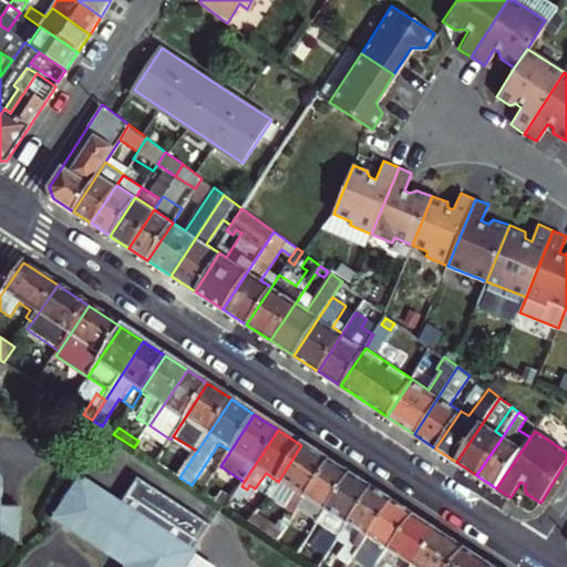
[(301,445),(278,482),(268,497),(288,509),(298,495),(306,501),(330,464),(301,445)]
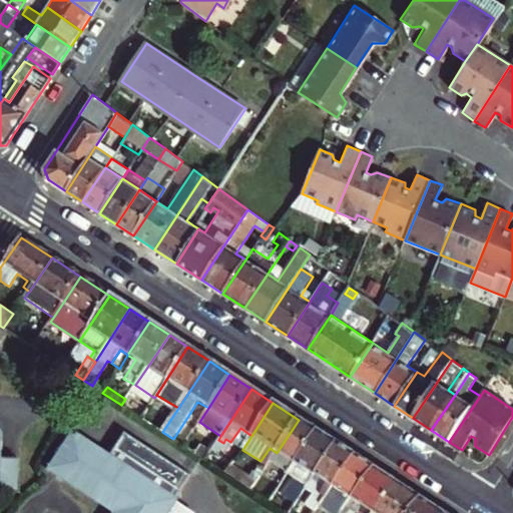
[(289,473),(316,431),(299,420),(277,453),(271,461),(289,473)]
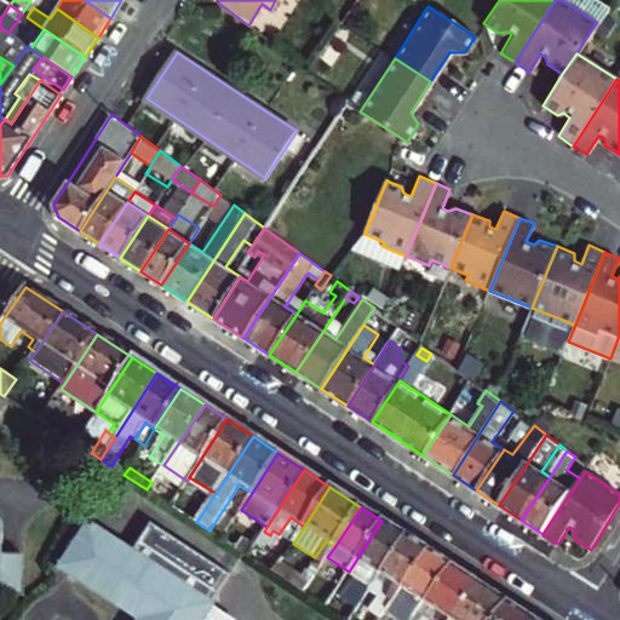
[(355,610),(356,607),(407,538),(382,521),(349,572),(348,573),(357,579),(346,595),(352,598),(348,606),(355,610)]
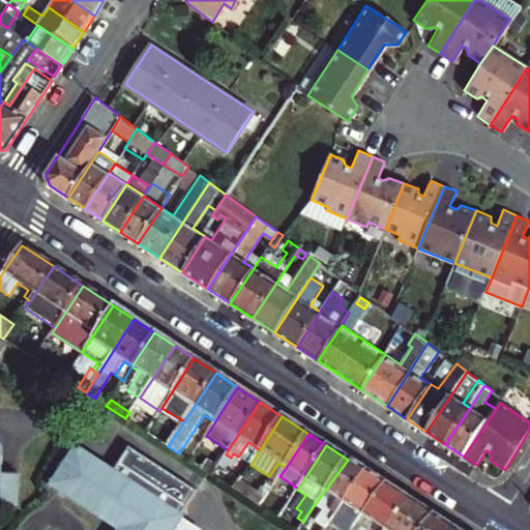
[(75,446),(50,487),(115,529),(176,529),(184,518),(182,517),(198,491),(129,447),(115,472),(75,446)]
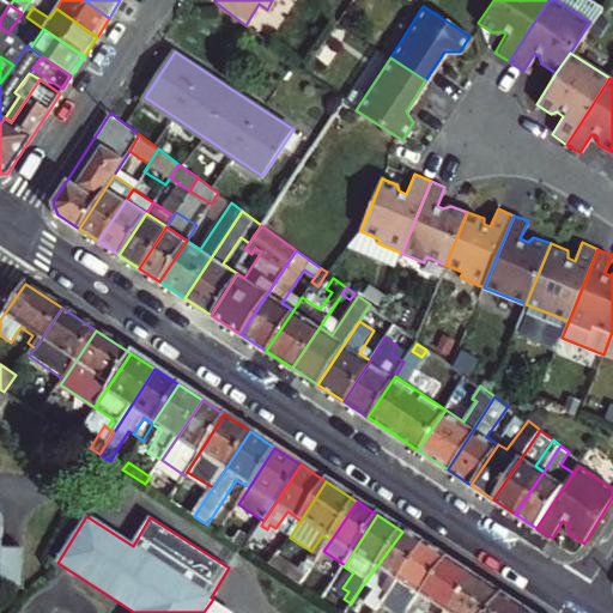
[(1,546),(1,519),(0,517),(0,587),(23,588),(23,546),(1,546)]
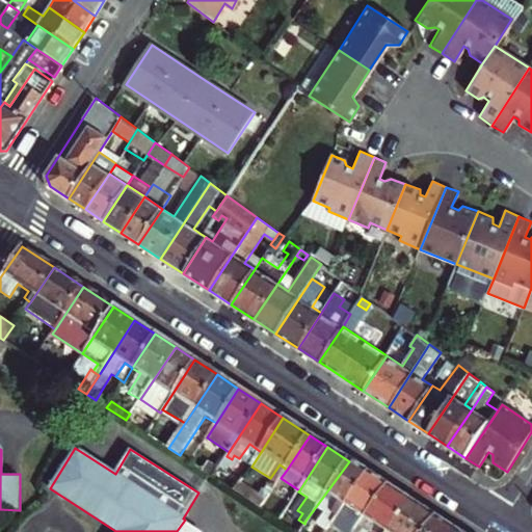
[(349,461),(306,521),(313,526),(325,506),(339,515),(369,474),(349,461)]
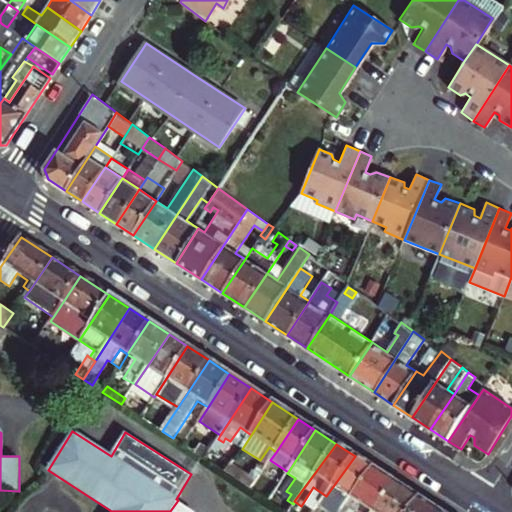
[(213,446),(205,459),(227,473),(231,467),(235,460),(213,446)]
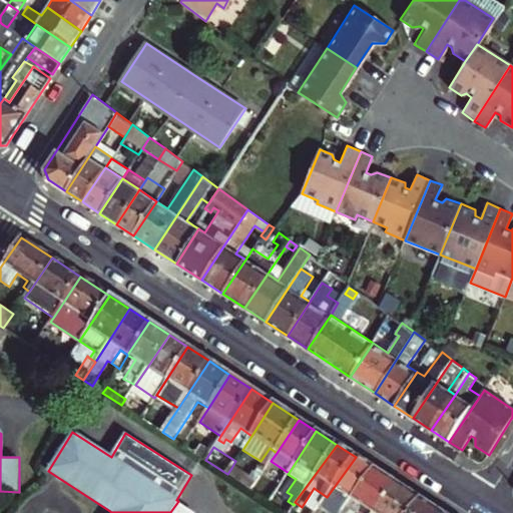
[(376,470),(356,457),(327,497),(322,504),(333,512),(344,494),(353,500),(376,470)]
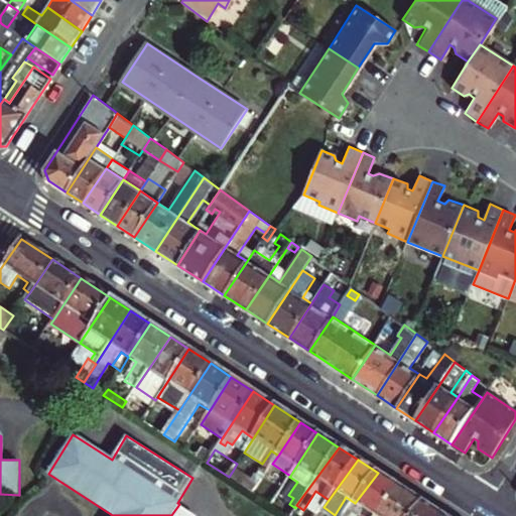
[(233,471),(229,477),(253,493),(257,486),(250,482),(233,471)]
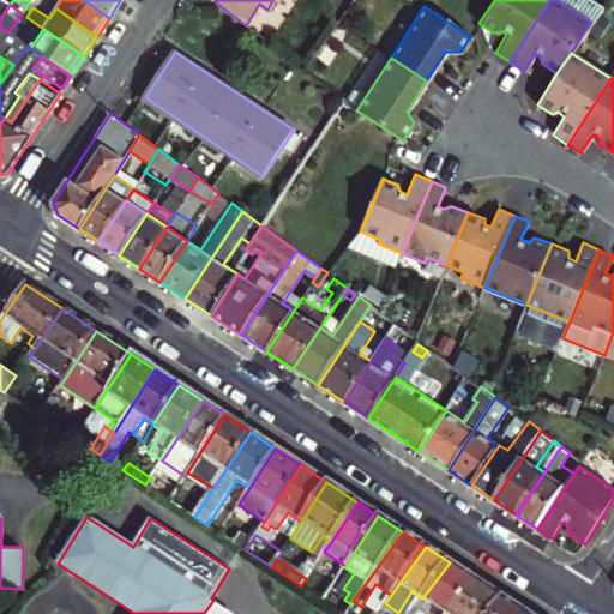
[(312,571),(315,565),(307,560),(304,566),(312,571)]
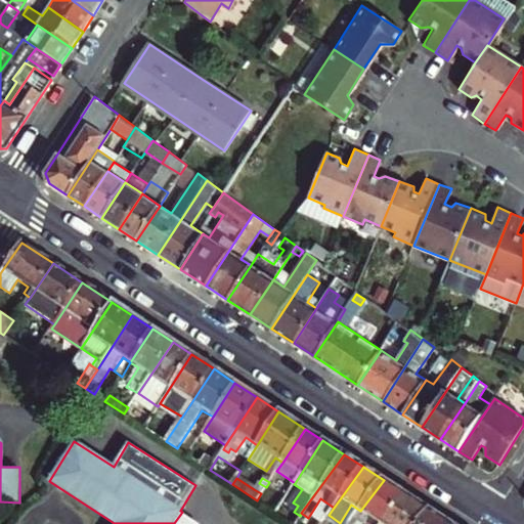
[(384,480),(360,511),(349,523),(364,523),(370,517),(380,523),(382,523),(406,495),(384,480)]
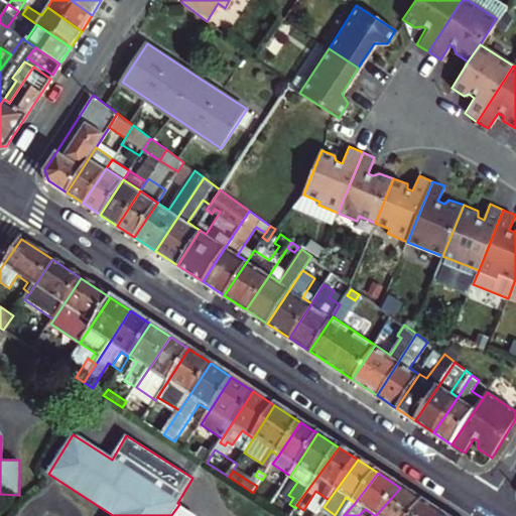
[(257,486),(262,480),(255,476),(254,475),(250,482),(257,486)]
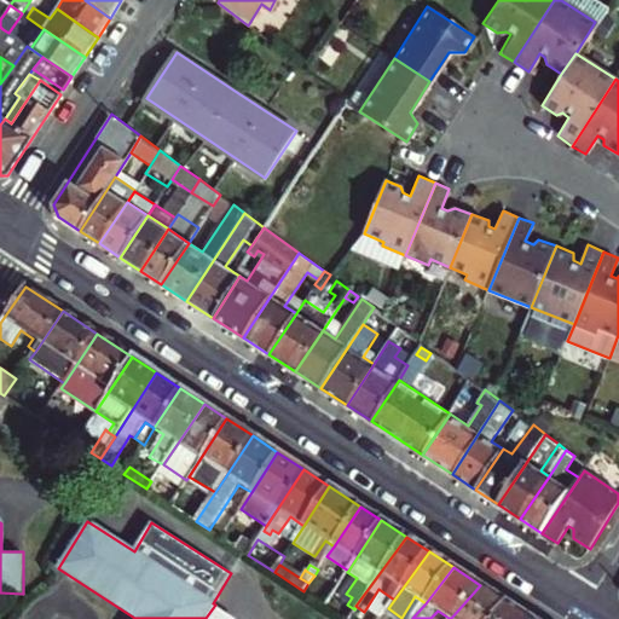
[(492,618),(508,603),(480,585),(451,618),(492,618)]
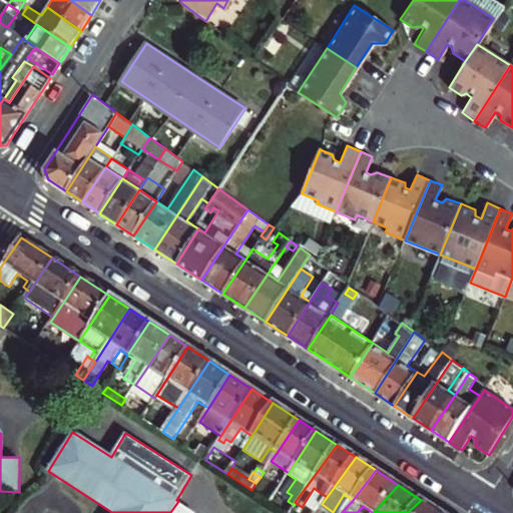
[(438,512),(440,512),(421,500),(408,512),(438,512)]
